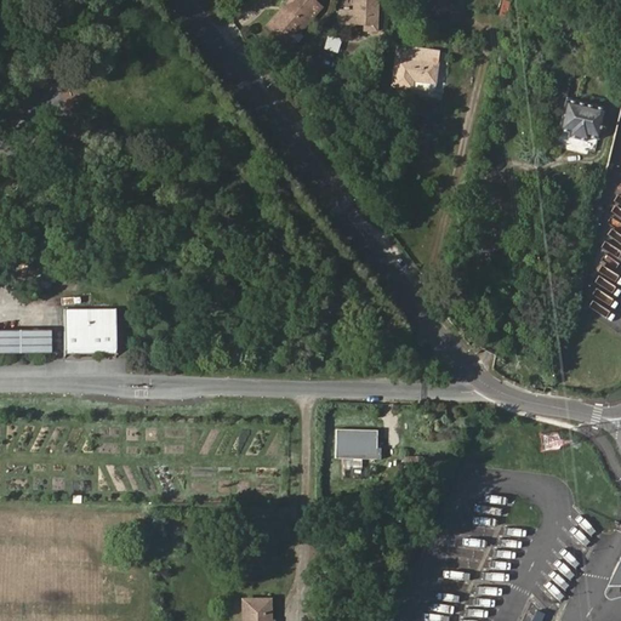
[(291,33),(298,32),(320,6),(312,0),(289,0),(286,4),(292,11),(284,20),(273,33),(284,43),(291,33)]
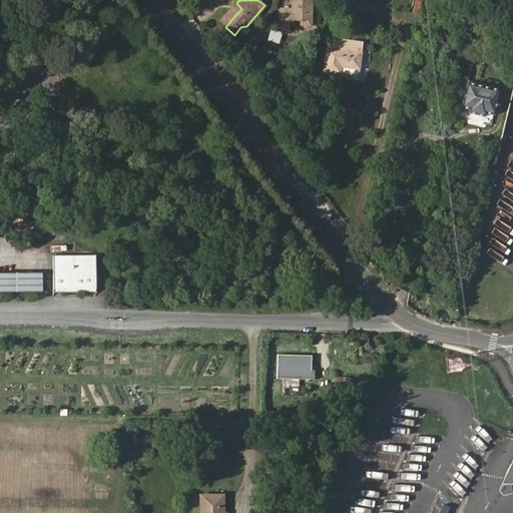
[(300,23),(309,22),(307,0),(291,0),(292,12),(284,12),(285,24),(300,23)]
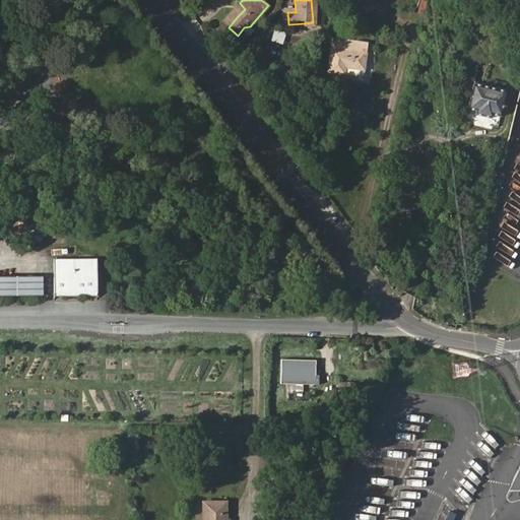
[(229,27),(238,16),(236,13),(226,25),(229,27)]
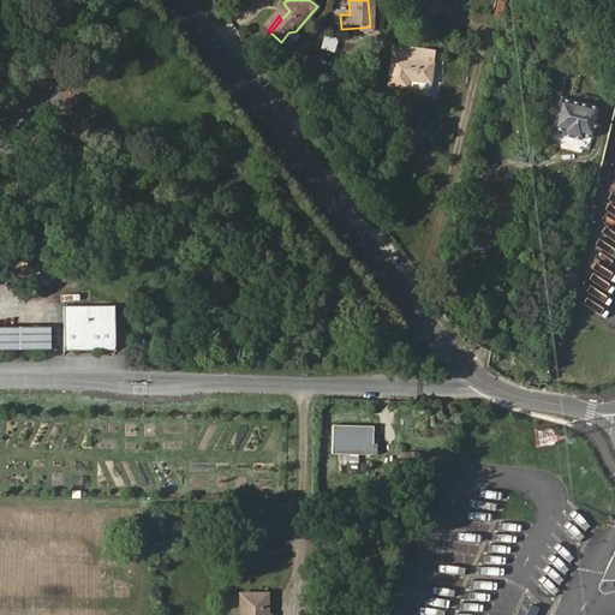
[(299,34),(296,31),(288,33),(281,42),(287,48),(299,34)]
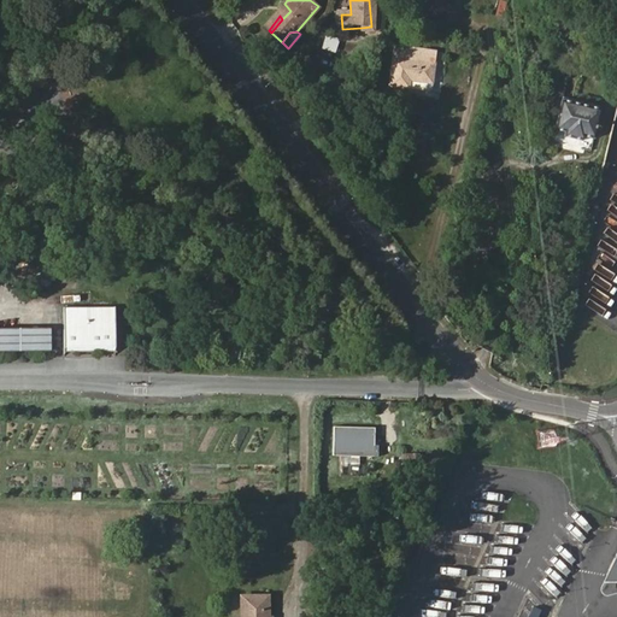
[(435,63),(394,57),(391,84),(410,87),(411,78),(432,82),(435,63)]
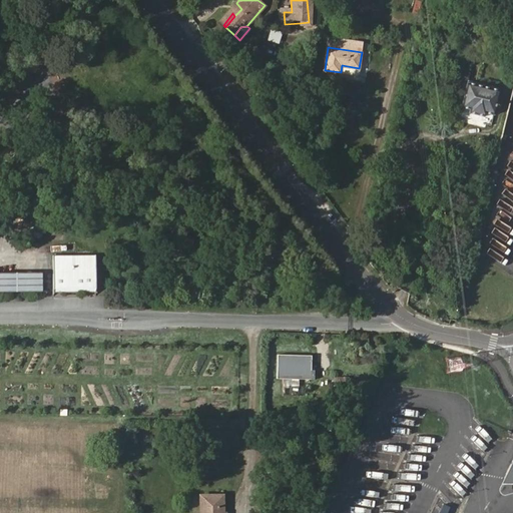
[(499,89),(467,81),(461,107),(468,109),(467,113),(484,117),(485,113),(492,114),(499,89)]
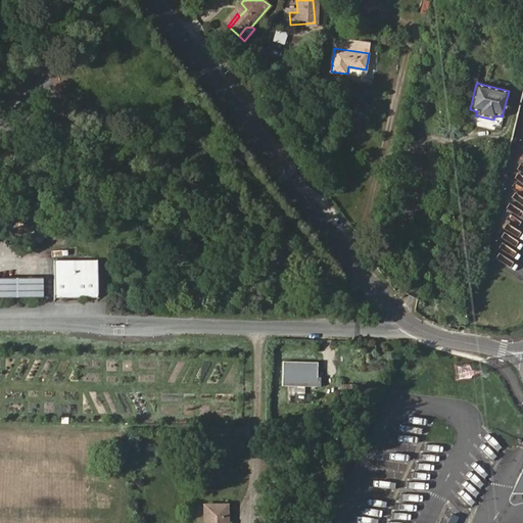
[(95,263),(53,262),(53,297),(95,297),(95,263)]
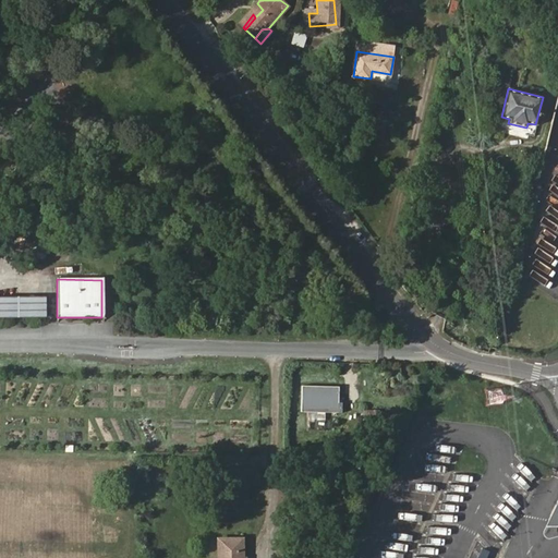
[(45,294),(0,292),(0,316),(45,317),(45,294)]
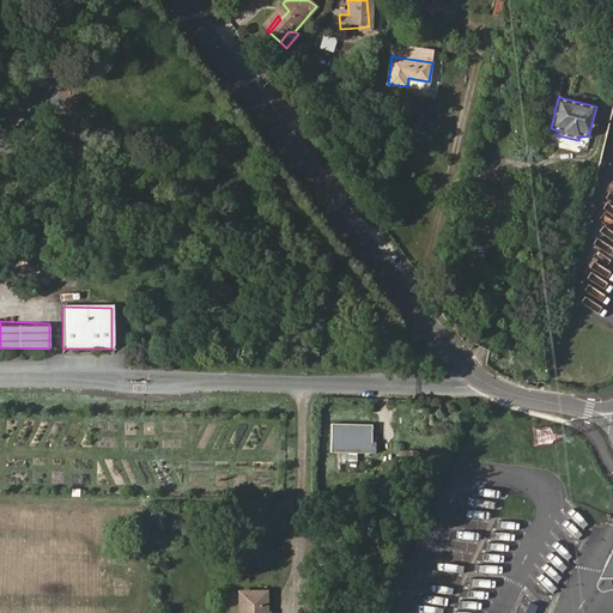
[(333,423),(332,450),(374,451),(375,424),(333,423)]
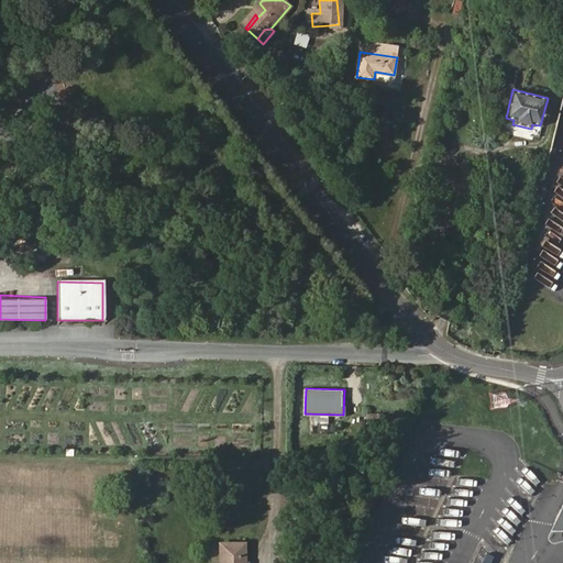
[(562,507),(549,537),(549,539),(549,541),(549,544),(551,545),(553,545),(559,544),(562,543),(562,507)]
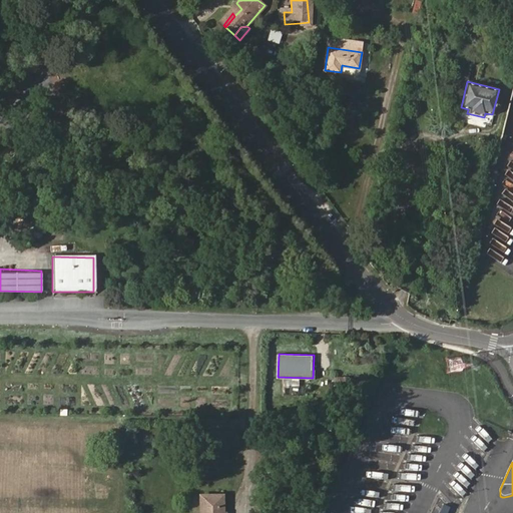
[(221,512),(222,496),(201,496),(201,512),(221,512)]
